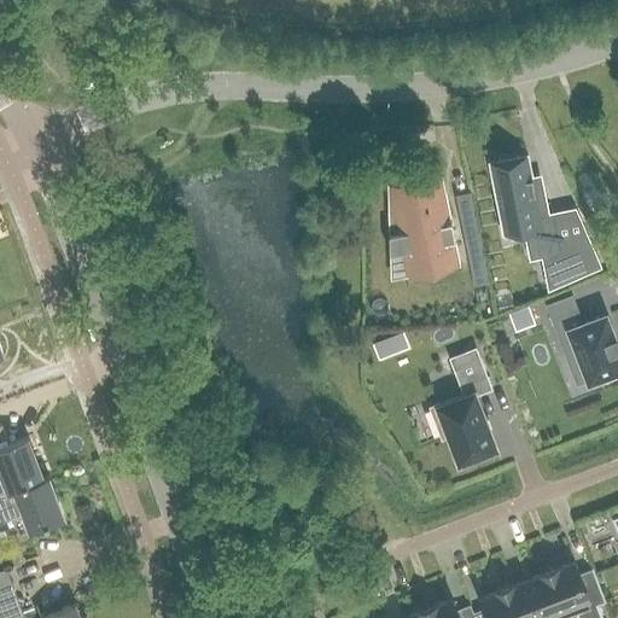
[(541,257),(551,255),(557,287),(601,268),(588,238),(560,251),(552,214),(547,215),(543,196),(540,197),(536,179),(531,179),(528,156),(489,164),(503,235),(526,231),(531,255),(540,254),(541,257)]
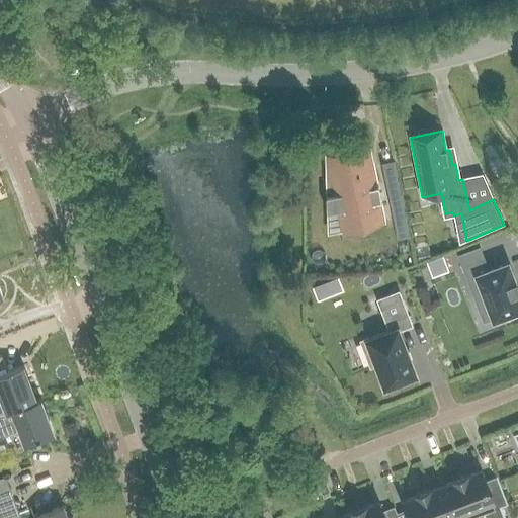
[(361,143),(325,151),(336,206),(340,228),(348,226),(384,219),(373,161),(365,163),(361,143)]
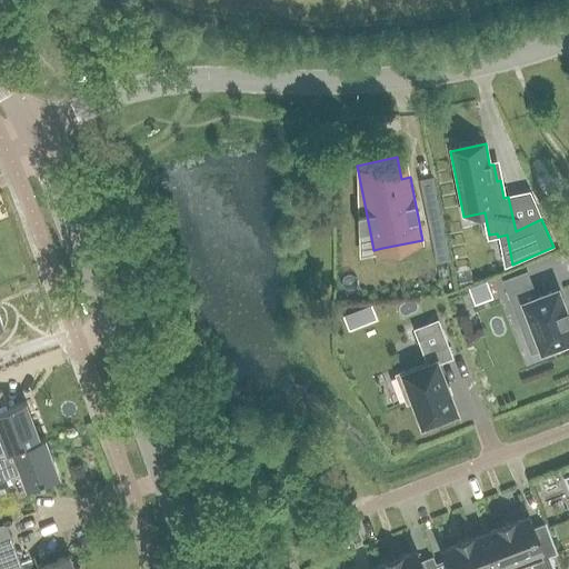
[(556,351),(568,346),(568,322),(568,321),(568,320),(568,317),(566,309),(565,310),(557,290),(536,298),(530,283),(508,292),(521,329),(532,325),(541,351),(555,346),(556,351)]
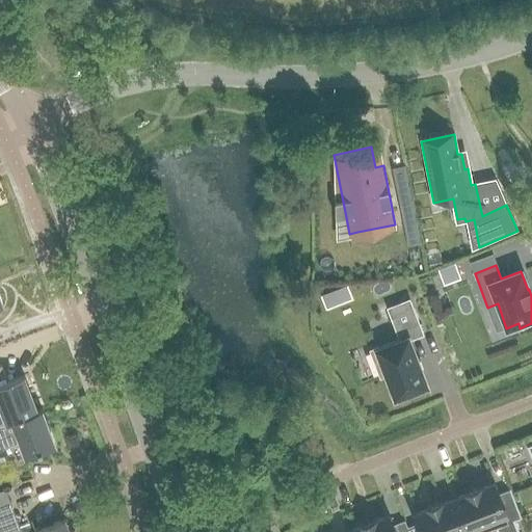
[(327,293),(333,307),(357,297),(351,284),(327,293)]
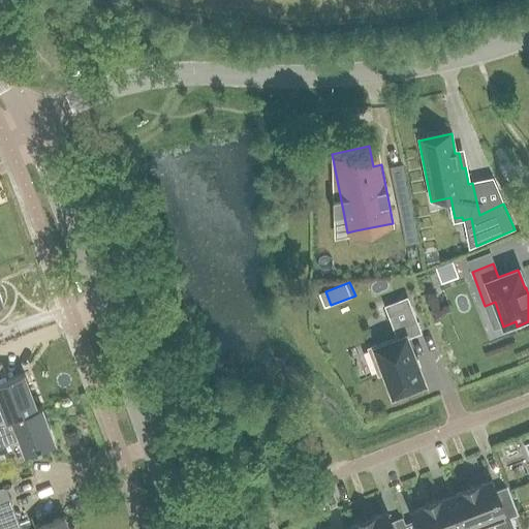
[(400,340),(368,352),(377,378),(385,375),(394,397),(426,384),(407,338),(419,333),(407,301),(387,308),(400,340)]
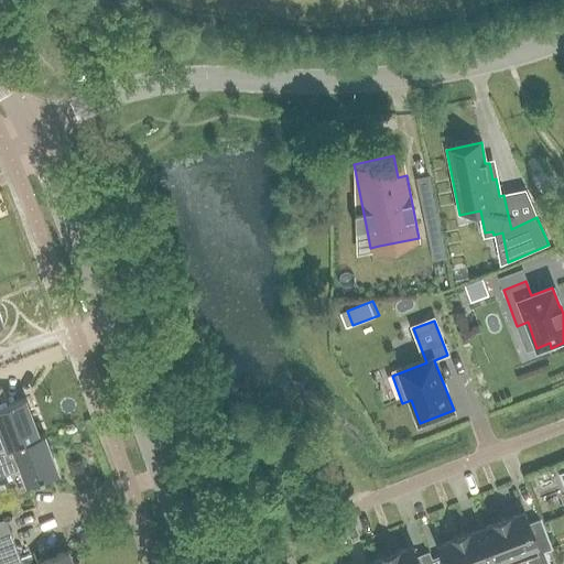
[(1,386),(0,386),(0,452),(7,449),(11,448),(39,437),(39,436),(24,398),(8,404),(1,386)]
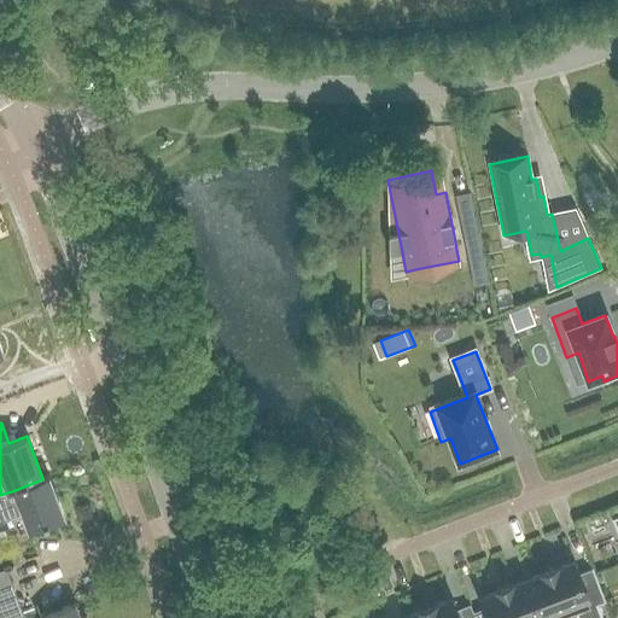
[(0,522),(16,517),(22,514),(28,534),(65,519),(48,476),(42,478),(42,479),(12,491),(7,493),(0,495),(0,522)]
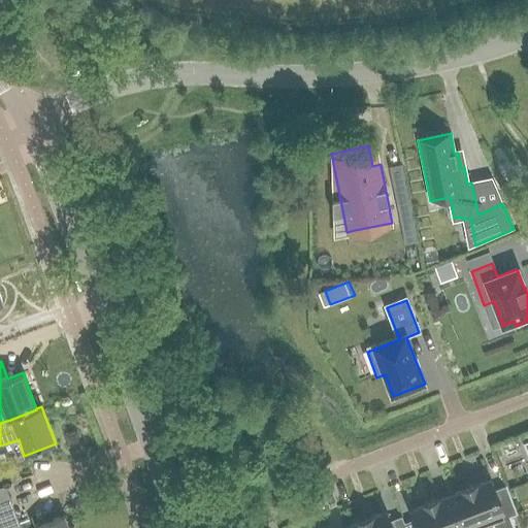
[(462,491),(451,495),(462,527),(481,527),(492,524),(493,527),(514,527),(509,517),(517,515),(505,486),(493,490),(490,481),(477,485),(476,484),(462,489),(462,491)]
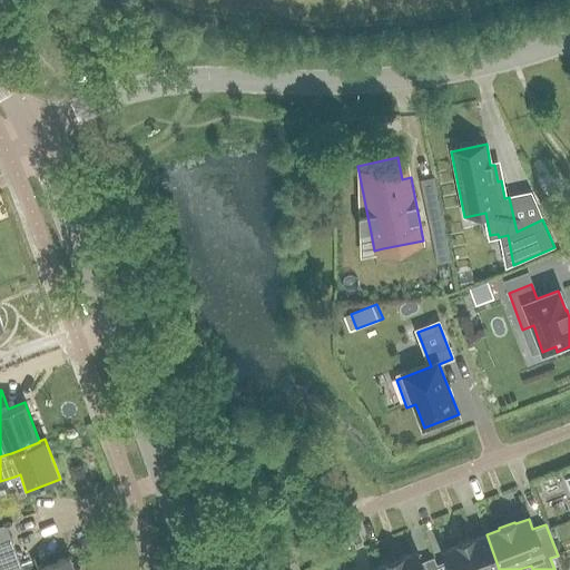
[(0,526),(0,542),(11,539),(6,524),(0,526)]
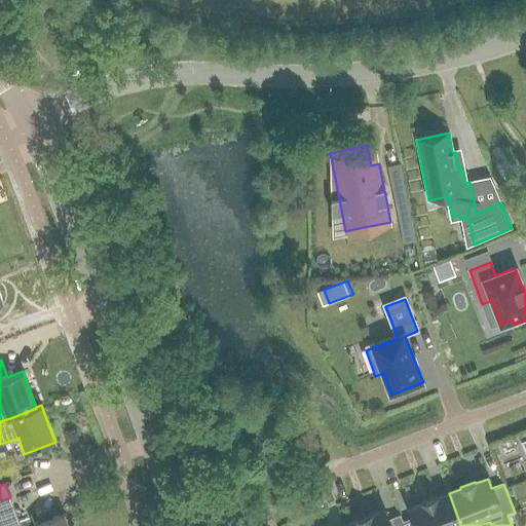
[(414,519),(402,523),(403,525),(460,525),(449,493),(437,498),(437,496),(421,502),(422,503),(410,509),(414,519)]
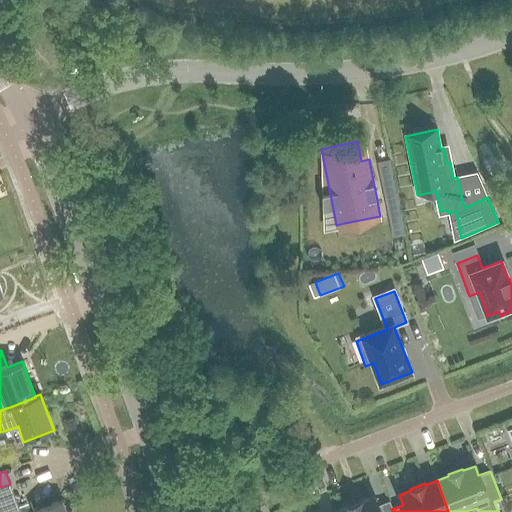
[(10,484),(0,487),(0,511),(13,511),(20,510),(10,484)]
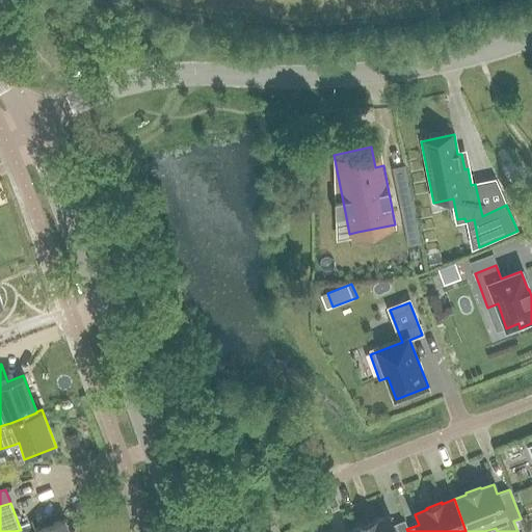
[(407,531),(406,529),(404,522),(396,525),(392,514),(376,521),(375,520),(360,525),(361,527),(349,531),(348,531),(407,531)]
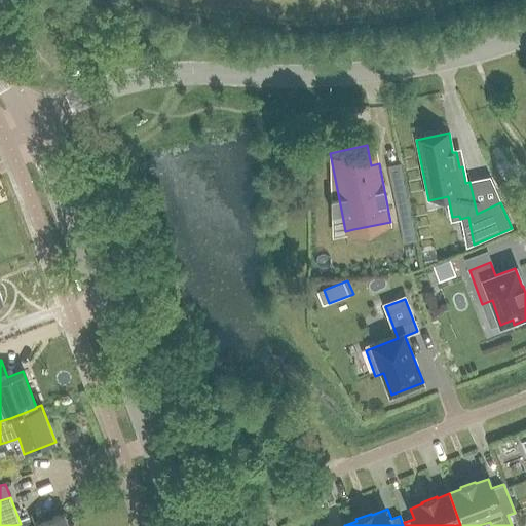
[(67,525),(64,516),(35,525),(67,525)]
